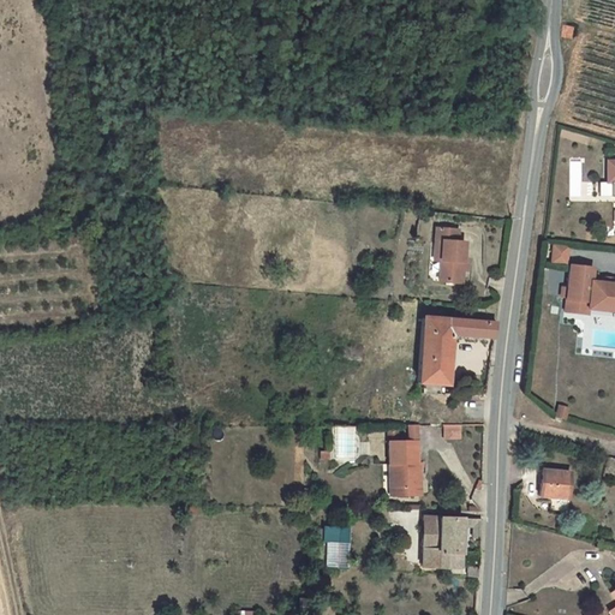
[(574,39),(575,28),(566,25),(563,36),(574,39)]
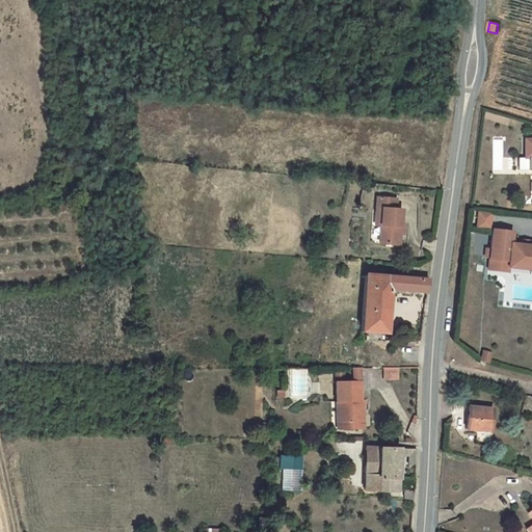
[(398,198),(378,196),(377,208),(384,209),(383,225),(382,243),(401,245),(404,210),(397,210),(398,198)]
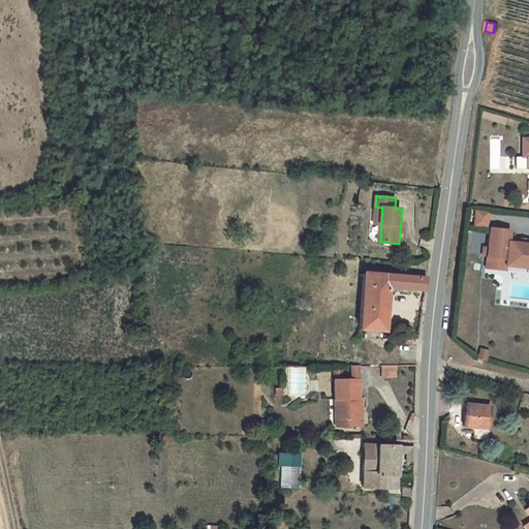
[(474,210),(472,226),(486,227),(488,212),(474,210)]
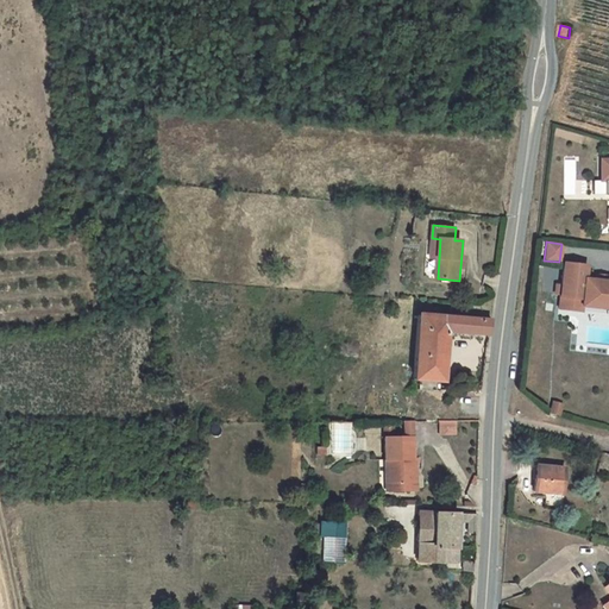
[(588,265),(565,263),(562,286),(557,284),(556,294),(562,294),(560,296),(583,299),(582,306),(583,306),(608,309),(608,308),(608,281),(597,280),(586,278),(588,265)]
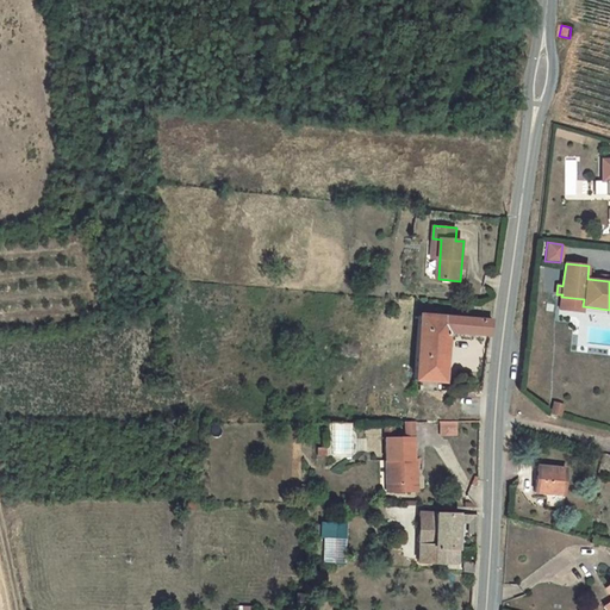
[(584,299),(561,297),(560,309),(583,311),(584,306),(583,306),(584,299)]
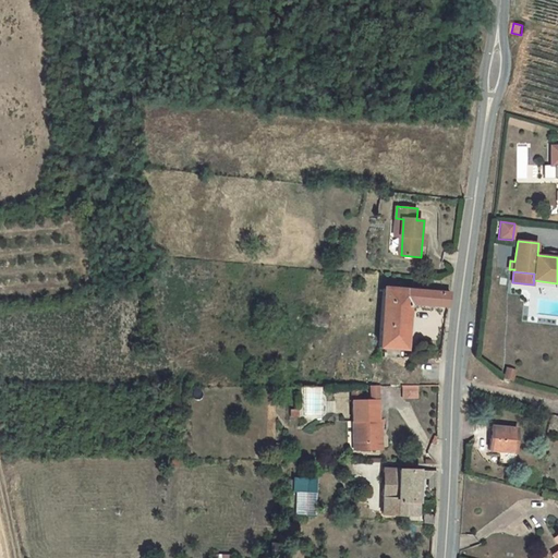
[(385,290),(380,346),(410,348),(412,304),(449,306),(450,294),(385,290)]
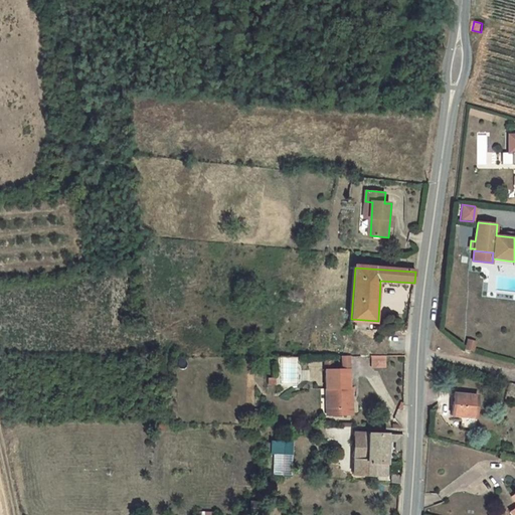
[(467,340),(464,350),(471,352),(474,343),(467,340)]
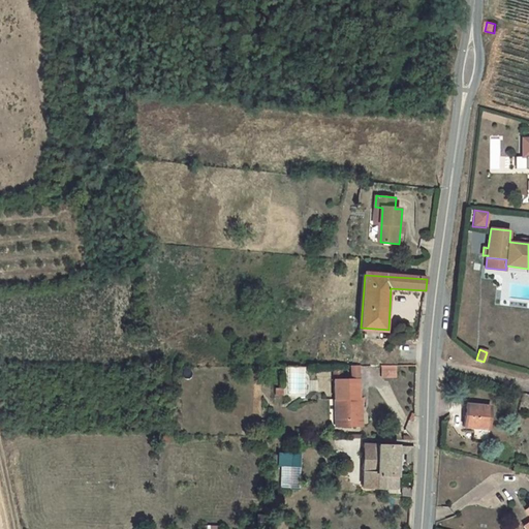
[(361,366),(352,367),(353,379),(362,378),(361,366)]
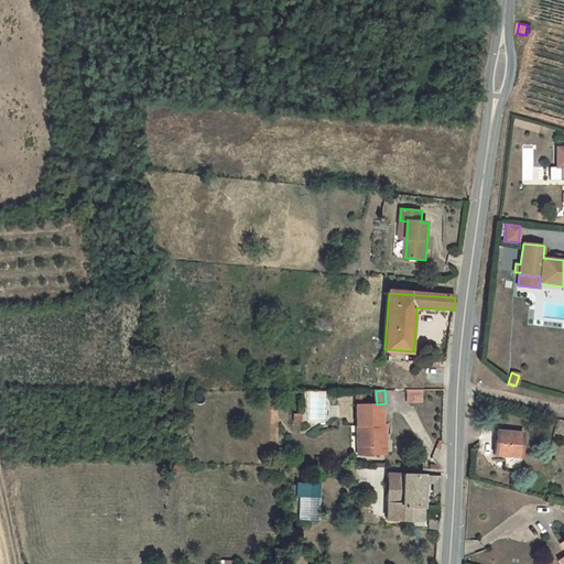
[(408,391),(408,402),(423,402),(423,391),(408,391)]
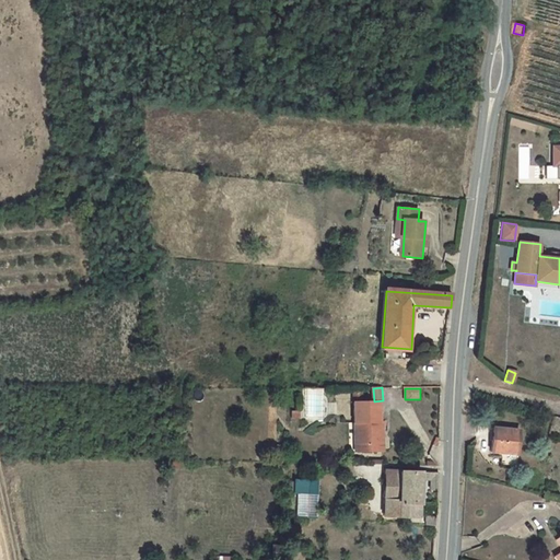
[(363,392),(354,392),(356,404),(364,404),(363,392)]
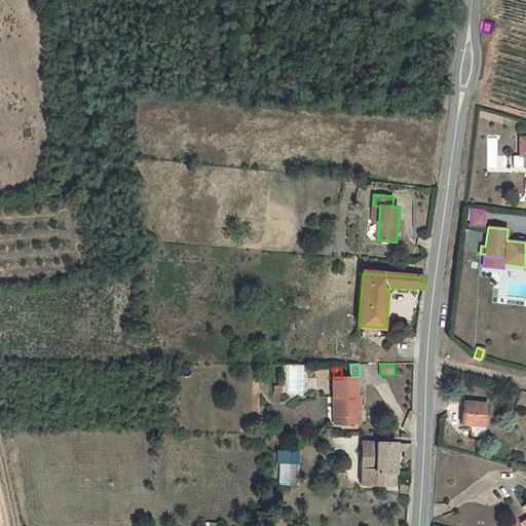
[(308,390),(328,388),(327,378),(307,380),(308,390)]
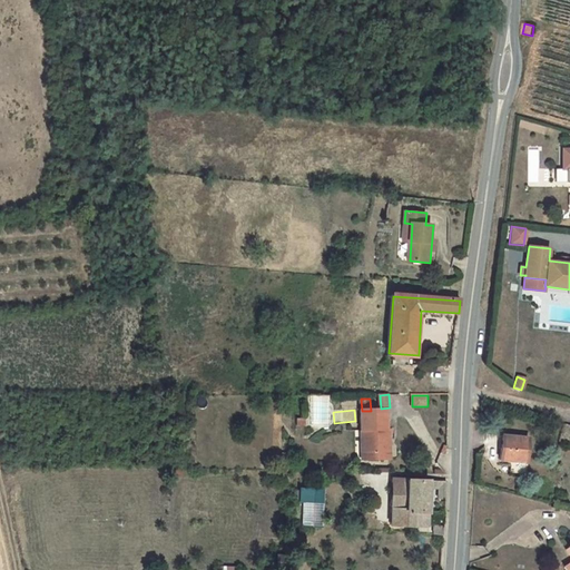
[(371,411),(362,411),(363,432),(367,432),(369,455),(363,455),(363,461),(386,460),(386,454),(392,454),(392,431),(389,431),(389,410),(371,411)]
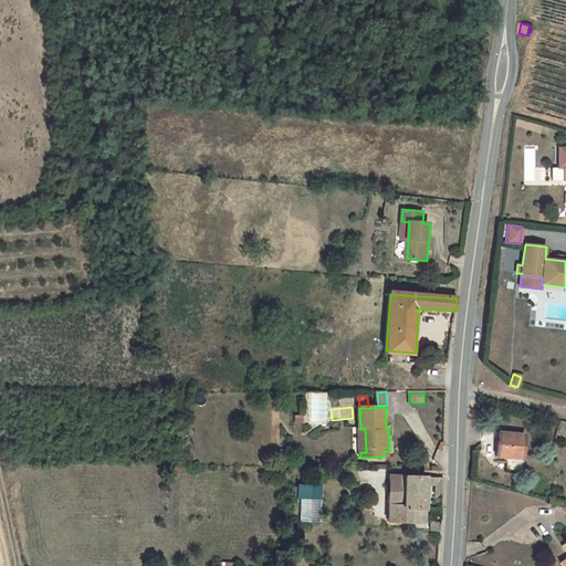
[(565,435),(565,422),(559,421),(555,439),(565,441),(565,435)]
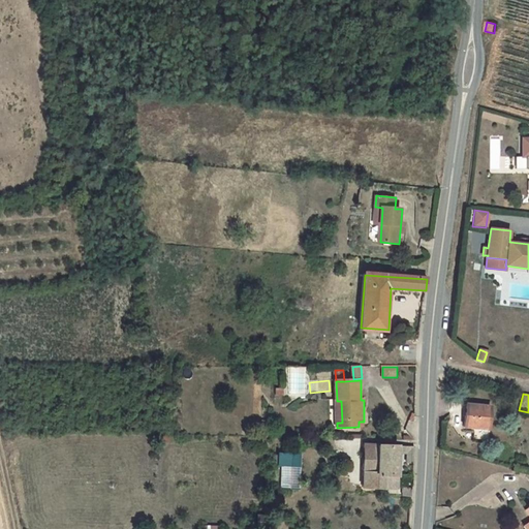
[(488,406),(464,403),(462,426),(472,427),(471,438),(485,439),(488,406)]
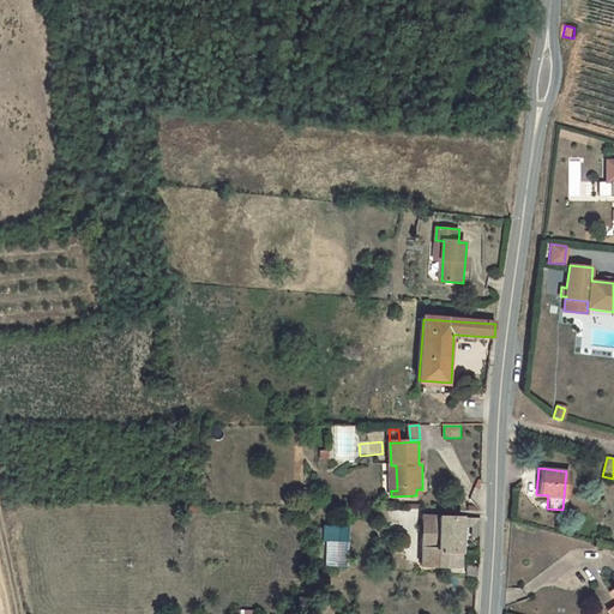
[(471,540),(479,540),(480,519),(426,517),(423,569),(463,569),(464,529),(471,528),(471,540)]
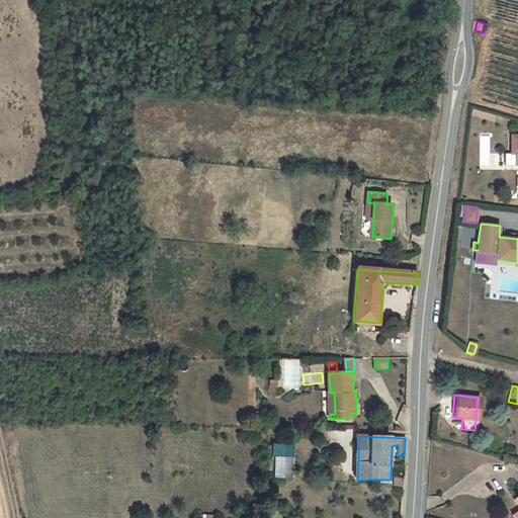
[(254,505),(254,517),(264,517),(264,506),(254,505)]
